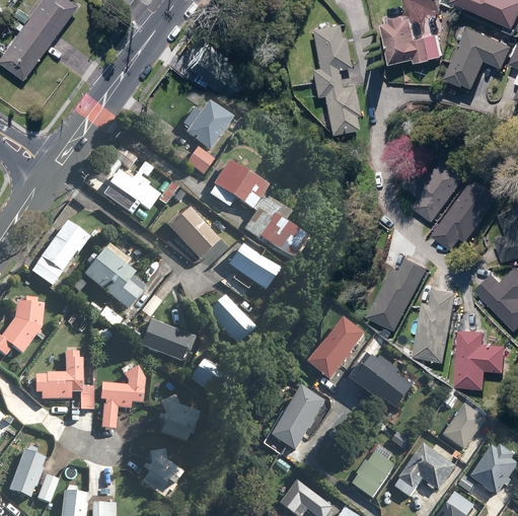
[(0,55),(0,60),(23,77),(78,3),(74,0),(41,0),(31,14),(19,5),(14,13),(19,17),(14,24),(20,28),(0,55)]
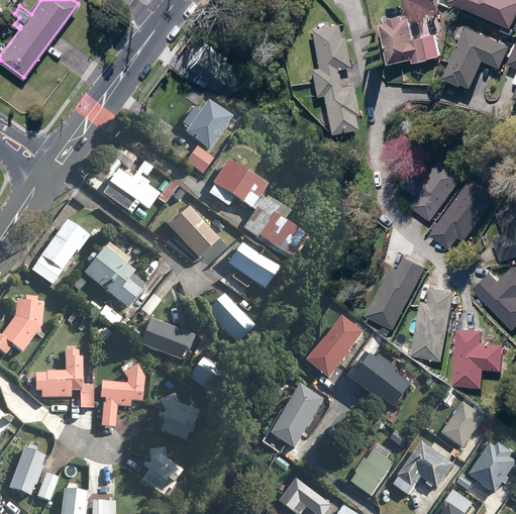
[(452,0),(510,25),(515,11),(515,0),(452,0)]
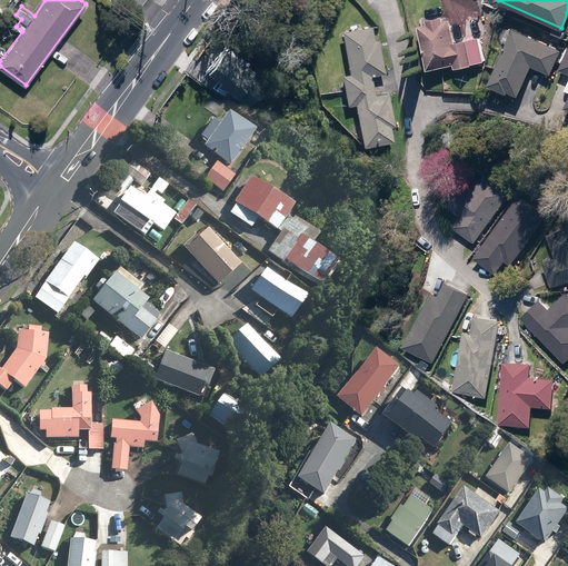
[(480,33),(456,39),(451,17),(445,18),(444,13),(428,17),(429,21),(420,23),(430,67),(455,62),(457,68),(474,65),(474,61),(486,58),(480,33)]
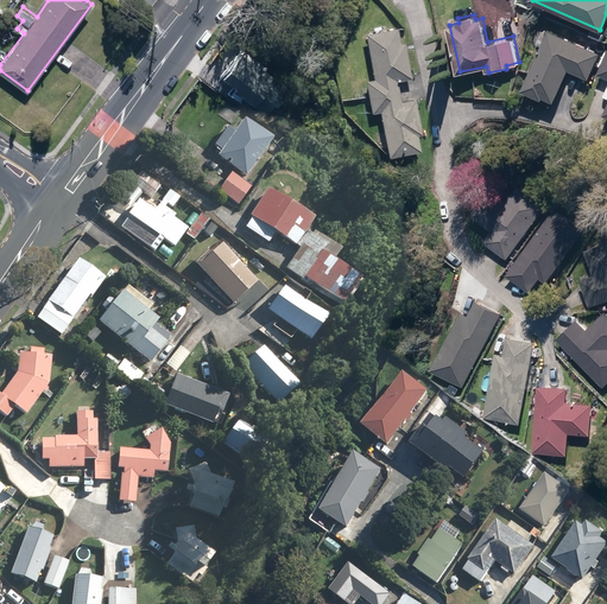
[(418,95),(400,99),(397,77),(412,75),(406,40),(402,42),(398,24),(366,30),(374,75),(366,76),(372,110),(380,109),(389,156),(419,150),(417,132),(424,131),(418,95)]
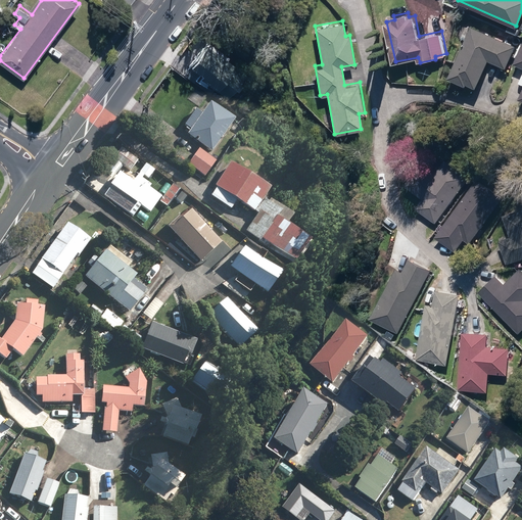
[(518,43),(473,24),(448,76),(467,84),(468,82),(478,86),(490,58),(508,66),(518,43)]
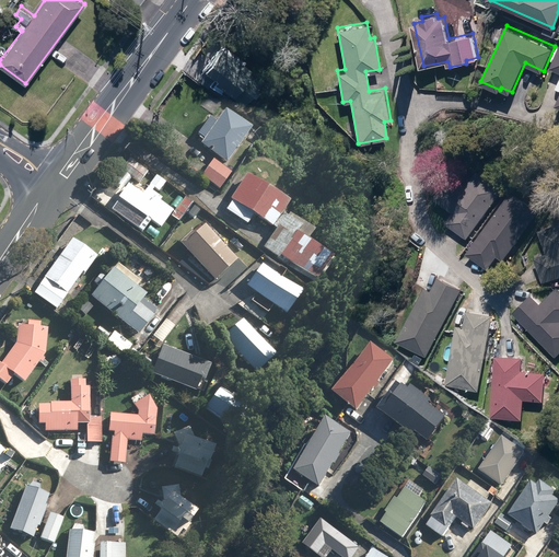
[(265,72),(221,42),(202,68),(213,76),(209,82),(241,104),(249,92),(256,95),(260,89),(255,85),(258,81),(265,72)]
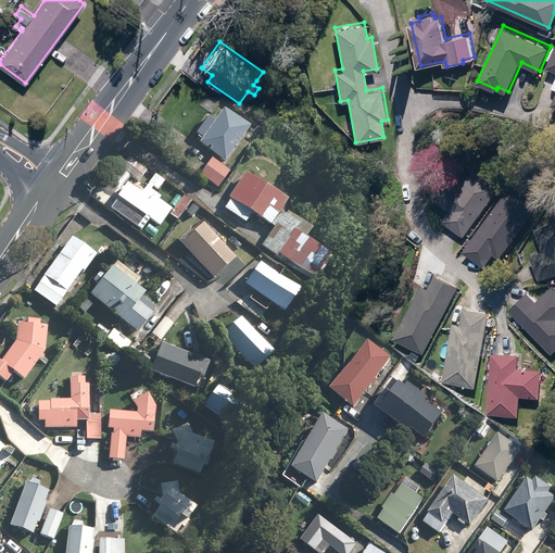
[(200,141),(226,160),(250,127),(224,109),(200,141)]
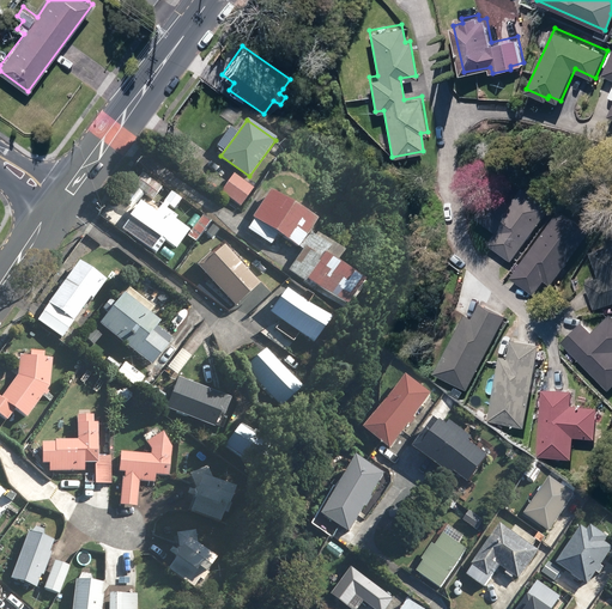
[(133,183),(152,198),(163,186),(143,170),(133,183)]
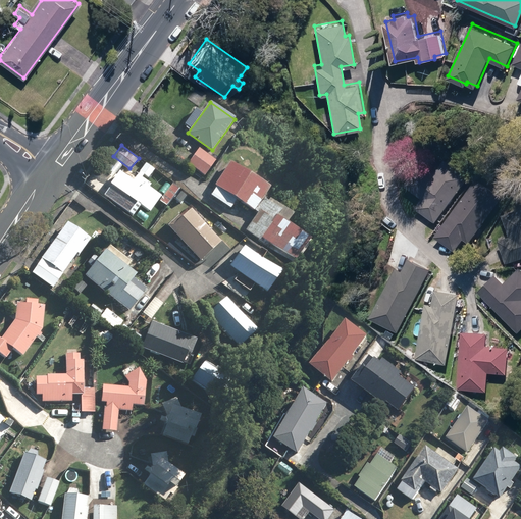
[(189,162),(205,173),(216,158),(200,147),(189,162)]
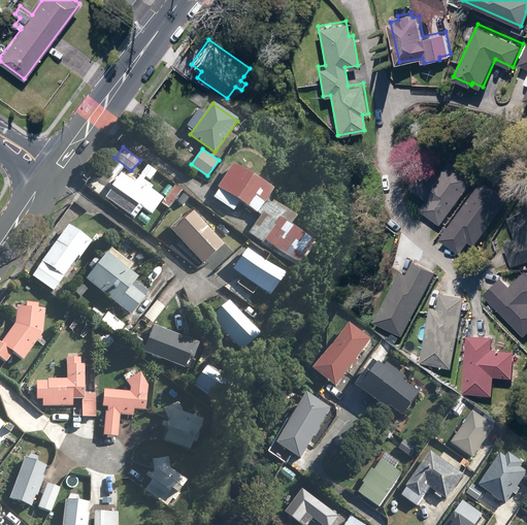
[(440,223),(478,176),(442,150),(414,186),(429,198),(422,208),(440,223)]
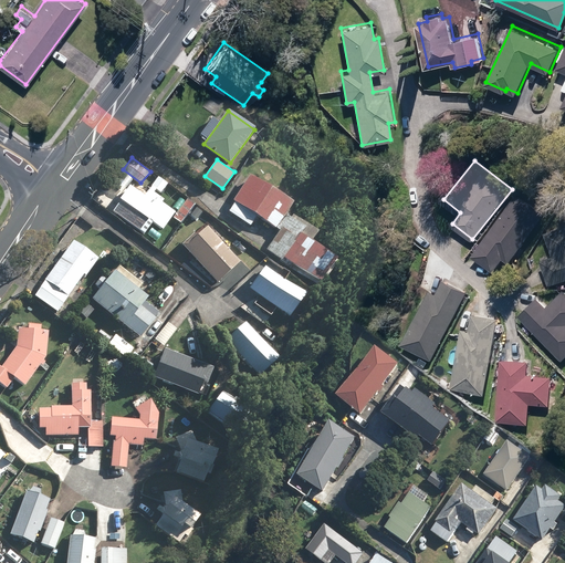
[(152,184),(161,191),(168,181),(158,175),(152,184)]
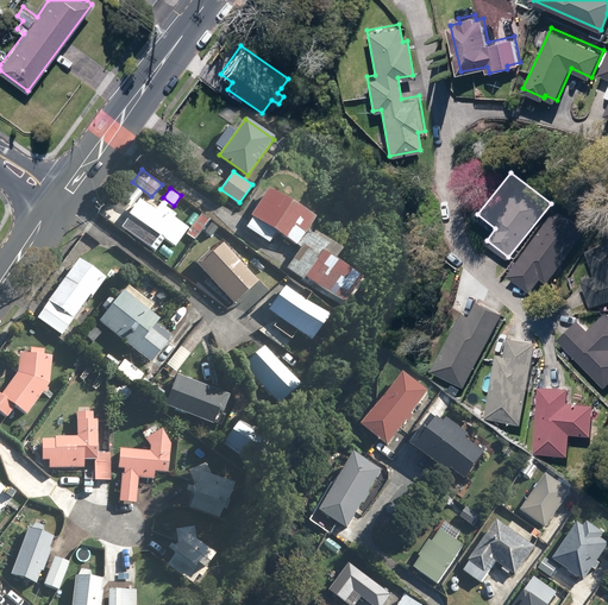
[(314,218),(269,188),(251,214),(254,216),(246,226),(269,241),(276,232),(301,247),(287,266),(343,309),(364,281),(334,258),(342,251),(314,231),(313,234),(307,229),(314,218)]
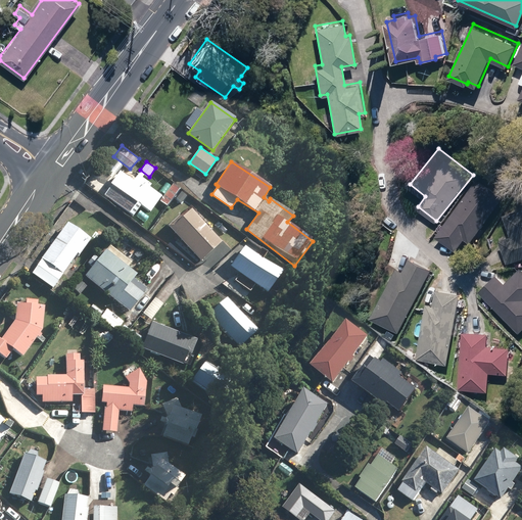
[(120,171),(110,184),(137,203),(138,202),(150,210),(162,195),(149,186),(151,184),(142,177),(144,174),(140,171),(133,180),(120,171)]
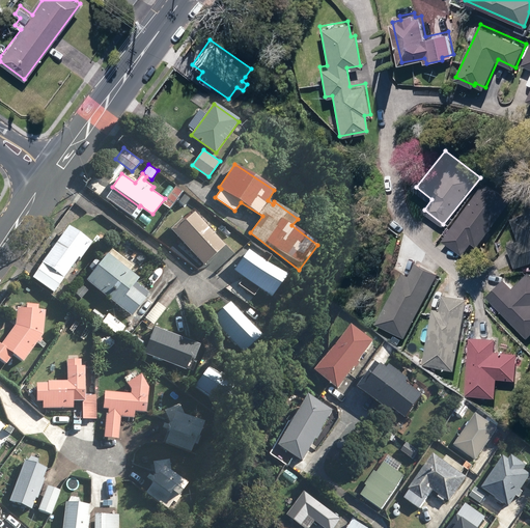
[(512,198),(486,179),(444,239),(464,253),(473,241),(479,245),(512,198)]
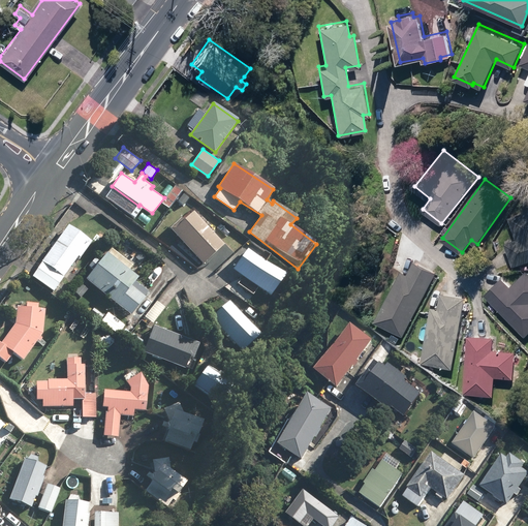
[(527,209),(511,215),(518,237),(506,241),(514,265),(527,258),(527,209)]
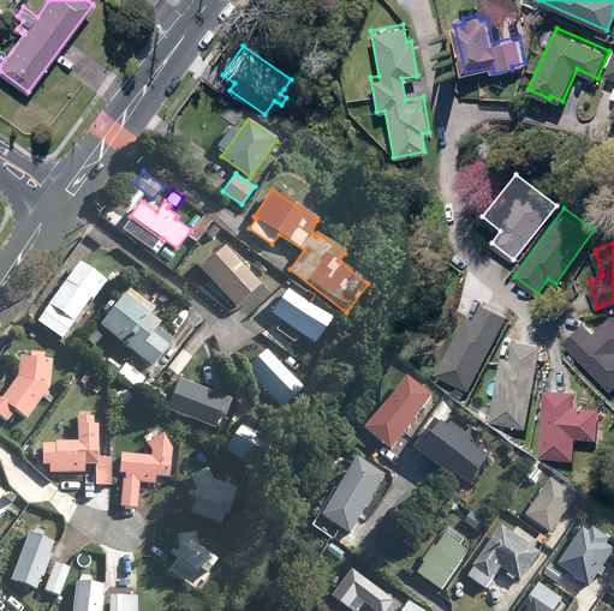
[(197,264),(236,306),(261,283),(225,244),(214,255),(210,252),(197,264)]
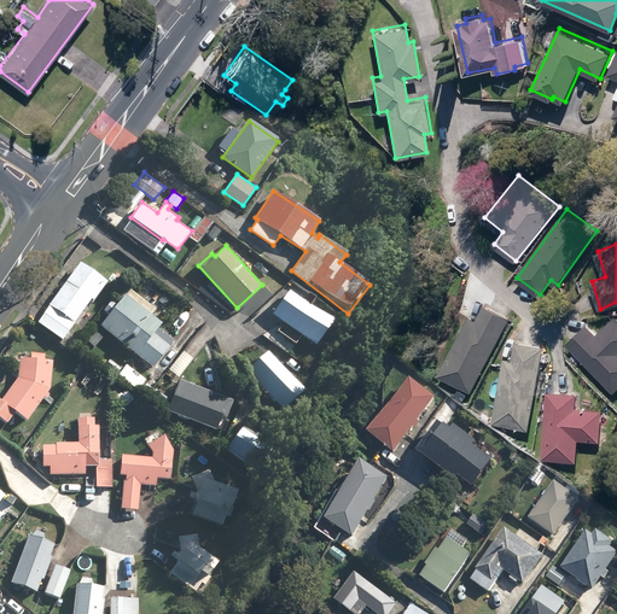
[(36,321),(63,340),(91,299),(94,300),(108,281),(80,261),(68,279),(64,276),(59,282),(63,285),(36,321)]
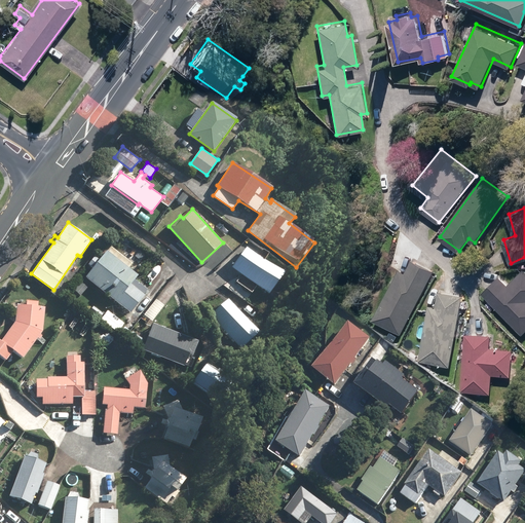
[(85,276),(130,312),(149,289),(146,287),(147,285),(142,281),(140,283),(137,279),(139,275),(129,267),(133,263),(111,246),(100,259),(95,255),(88,264),(92,267),(85,276)]
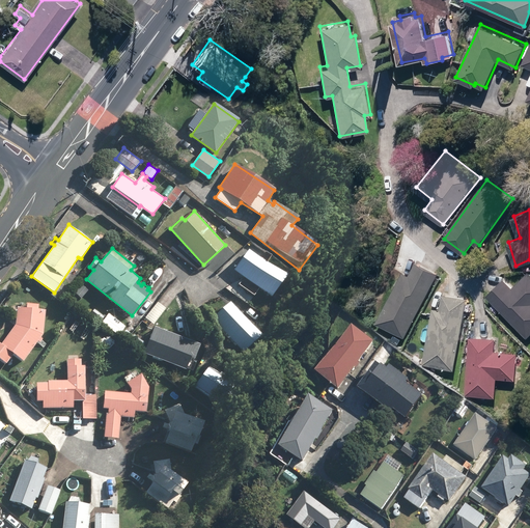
[(259,288),(271,298),(278,287),(286,277),(249,248),(233,269),(243,276),(239,282),(254,295),(259,288)]
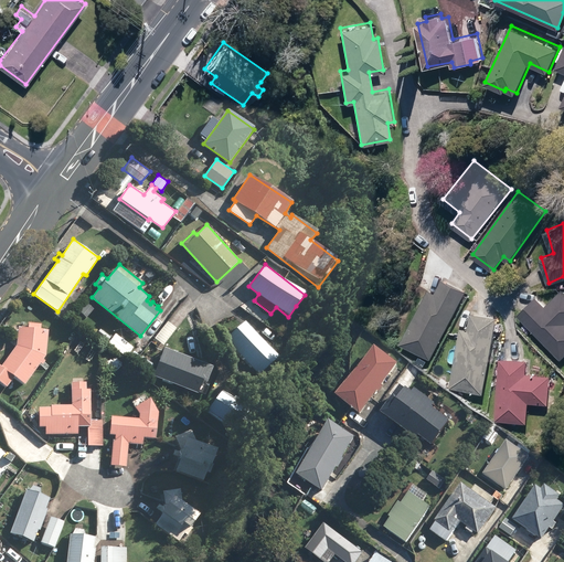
[(437,290),(431,287),(402,341),(433,357),(468,288),(445,276),(437,290)]
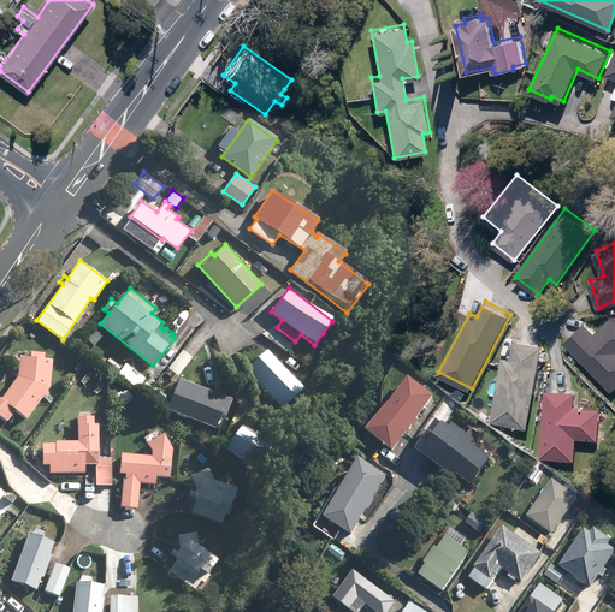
[(614,313),(596,330),(586,320),(566,342),(614,388),(614,313)]
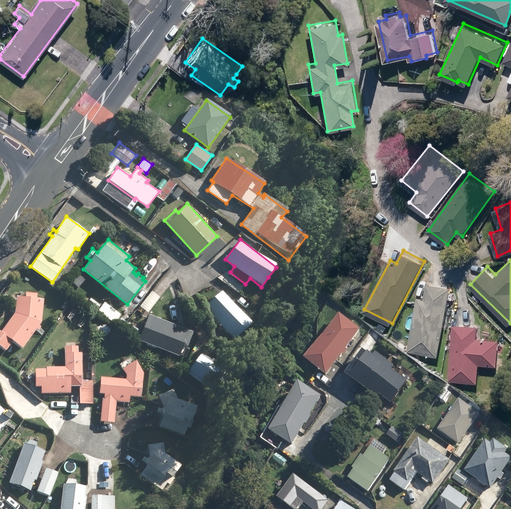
[(428,281),(425,295),(420,294),(410,348),(439,354),(452,285),(428,281)]
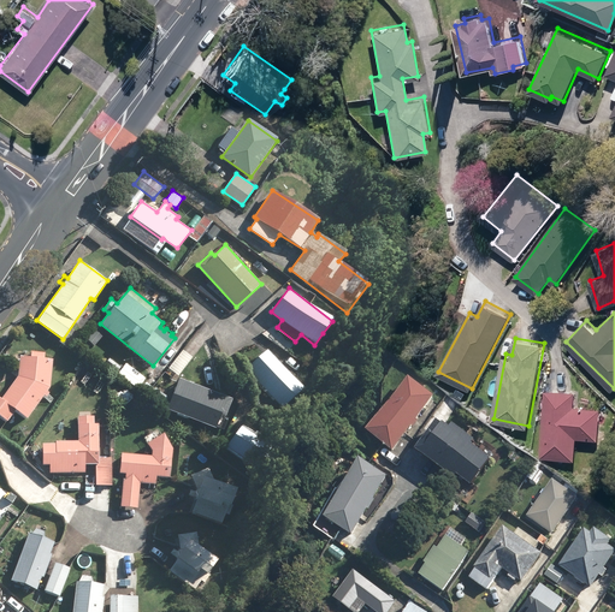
[(246,368),(282,409),(305,388),(267,349),(246,368)]
